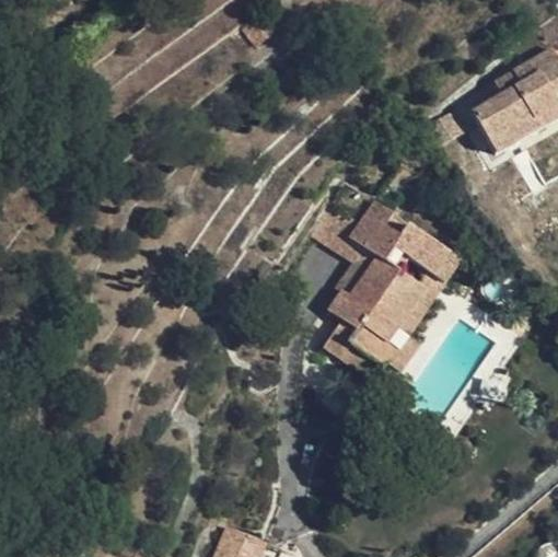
[(255,44),(275,28),(262,8),(241,24),(255,44)]
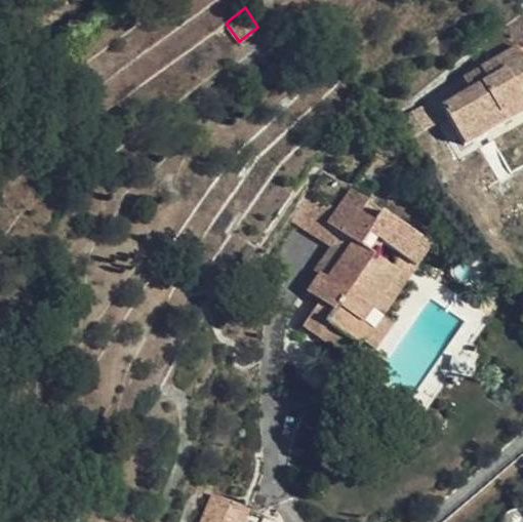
[(522,14),(506,27),(516,46),(519,45),(522,50),(522,14)]
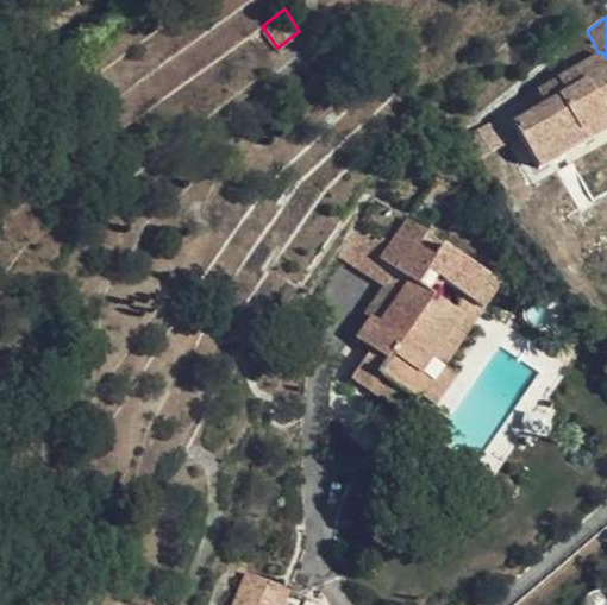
[(563,48),(563,50),(574,69),(559,76),(567,92),(515,121),(540,165),(589,137),(584,126),(606,112),(606,107),(604,102),(606,100),(606,58),(602,52),(599,54),(587,31),(563,48)]
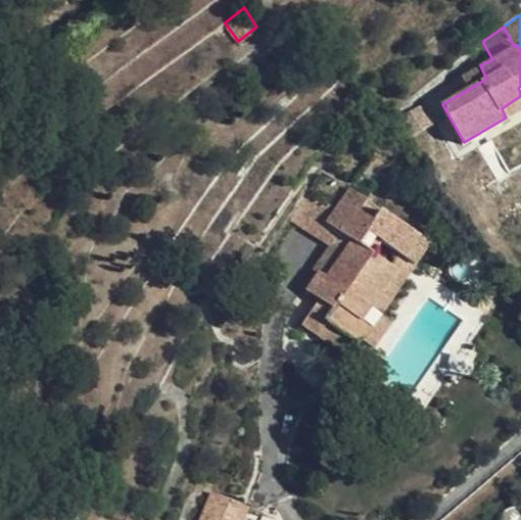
[(414,101),(413,103),(422,120),(438,109),(427,91),(414,101)]
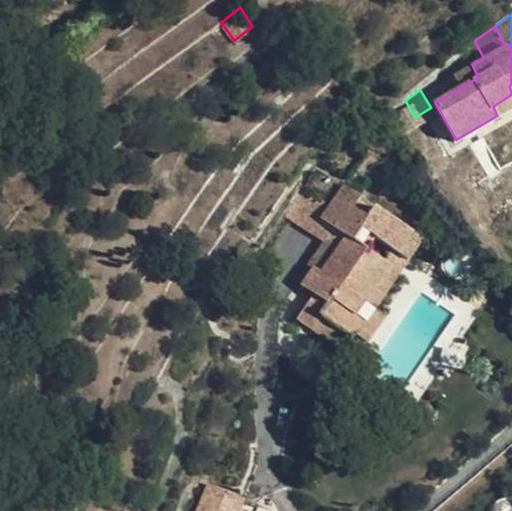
[(511,94),(493,106),(497,115),(511,105),(511,94)]
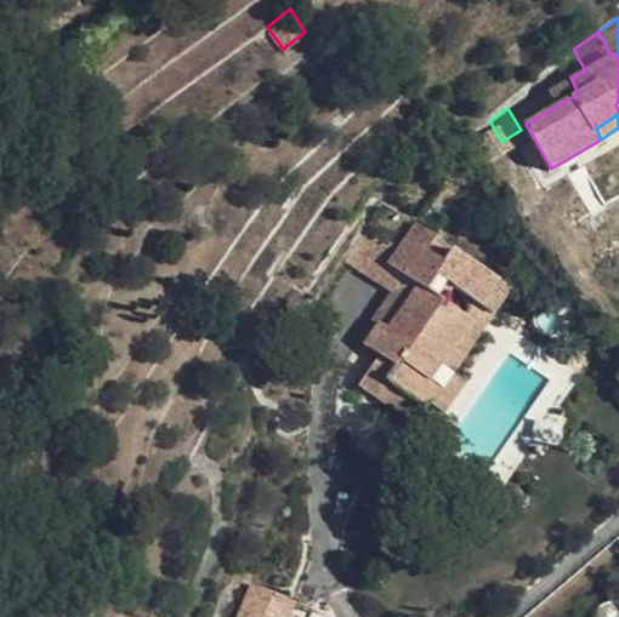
[(452,172),(459,164),(453,155),(443,163),(452,172)]
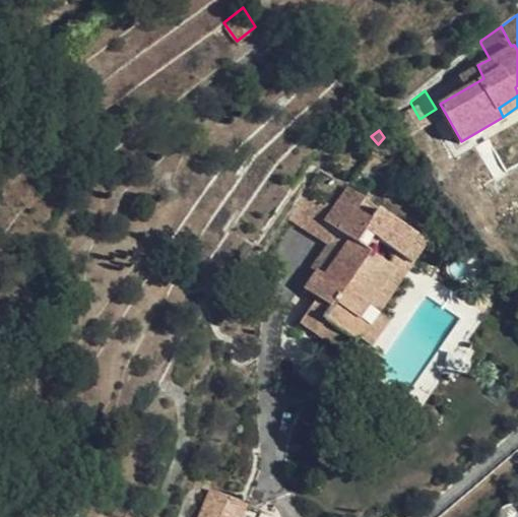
[(286,211),(318,234),(326,219),(336,205),(306,184),(286,211)]
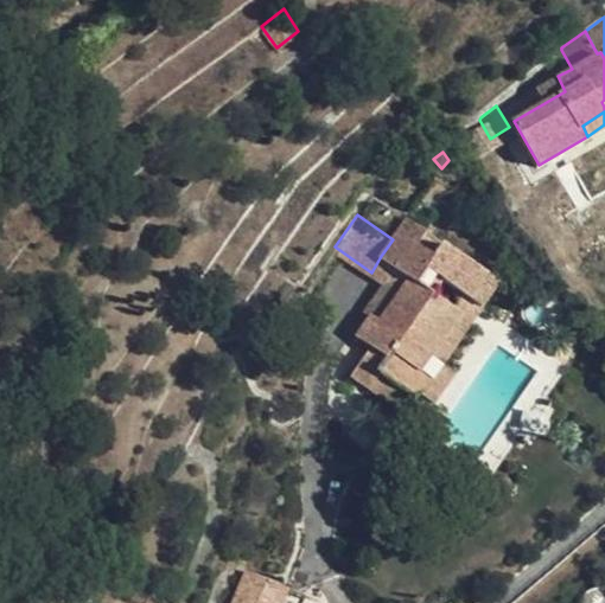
[(413,393),(419,391),(425,386),(431,377),(421,370),(432,354),(462,310),(434,293),(444,278),(472,297),(489,273),(408,217),(393,239),(381,256),(411,276),(402,286),(397,282),(382,303),(387,308),(380,319),(374,314),(371,315),(362,328),(376,338),(371,346),(352,373),(373,386),(382,373),(405,390),(413,393)]
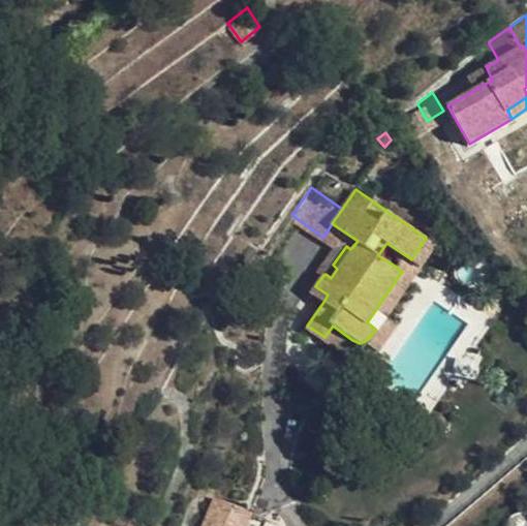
[(332,223),(323,238),(335,246),(318,271),(323,275),(326,274),(331,278),(337,269),(333,265),(346,246),(350,249),(358,241),(332,223)]
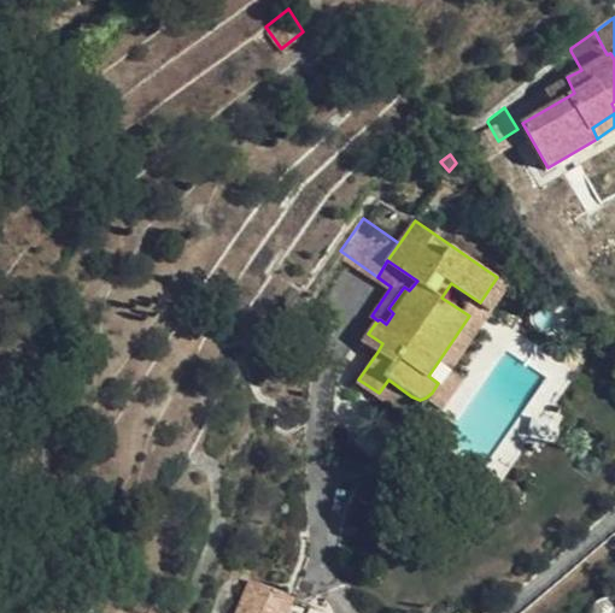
[(508,286),(497,277),(480,302),(491,310),(508,286)]
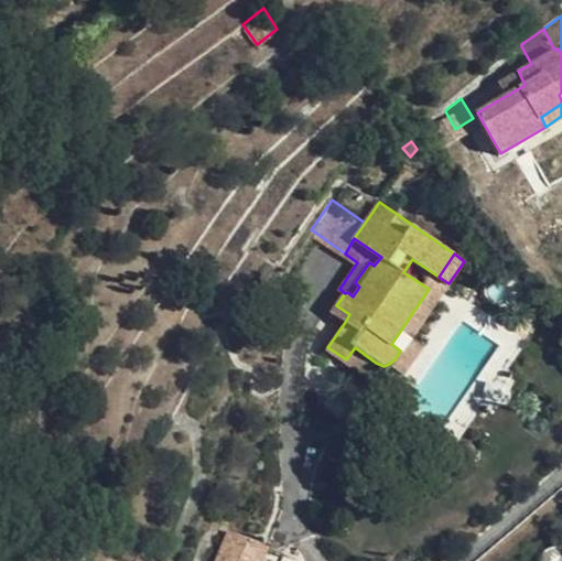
[(412,336),(449,283),(439,277),(412,259),(403,272),(429,289),(401,330),(412,336)]
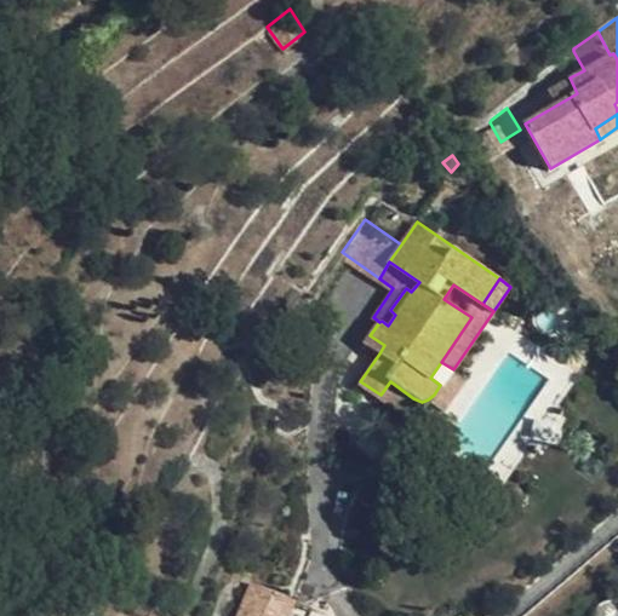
[(365,343),(379,353),(384,345),(370,335),(365,343)]
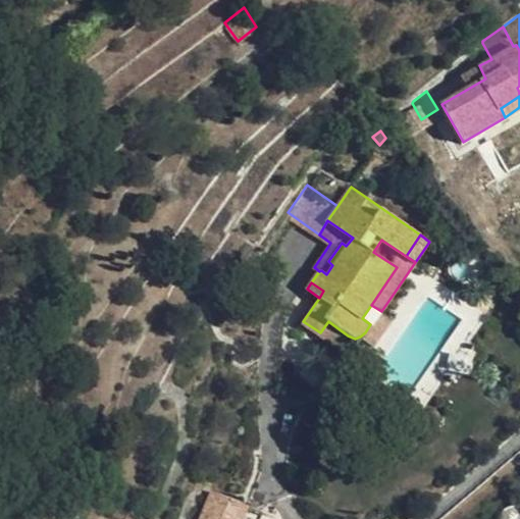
[(391,318),(381,311),(371,305),(362,318),(370,324),(365,332),(360,336),(372,345),(391,318)]
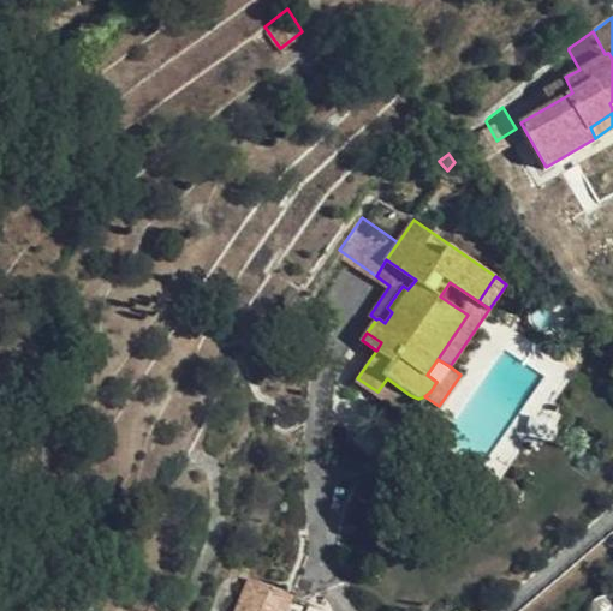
[(402,408),(410,395),(387,378),(378,391),(402,408)]
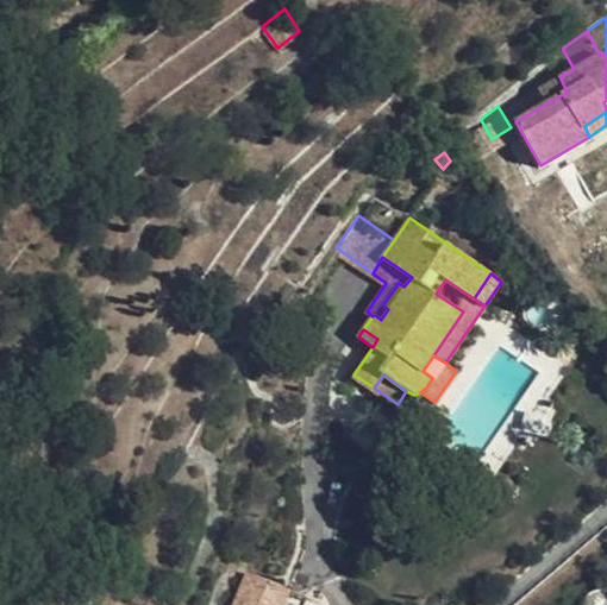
[(531,384),(499,430),(517,443),(524,448),(555,402),(549,395),(531,384)]
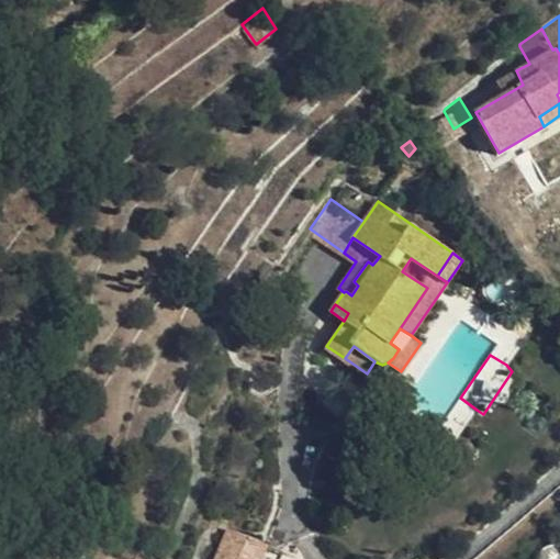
[(460,398),(444,424),(432,440),(448,451),(477,410),(460,398)]
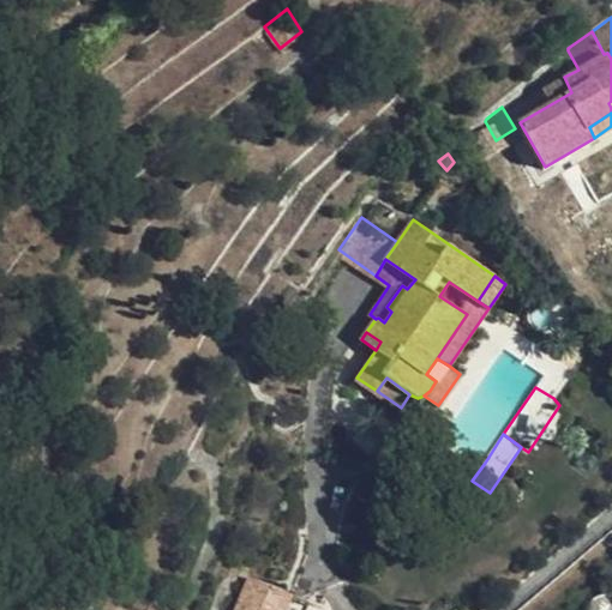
[(283,609),(276,607),(282,590),(250,577),(235,609),(283,609)]
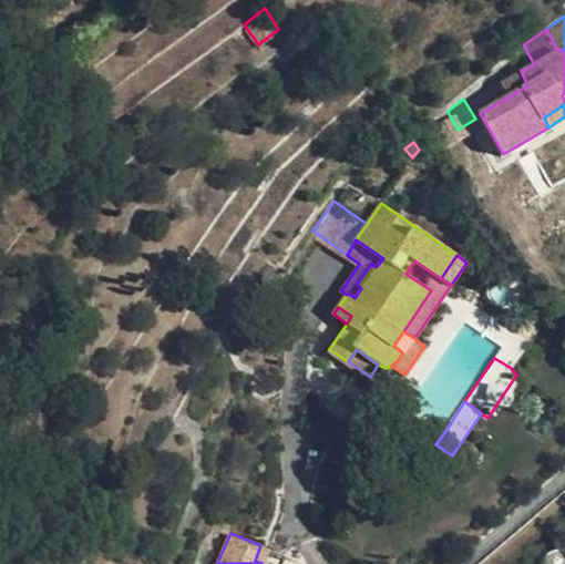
[(264,563),(269,549),(260,545),(255,561),(262,563),(264,563)]
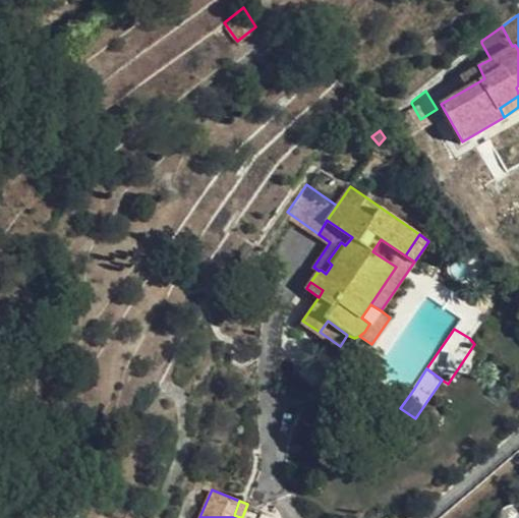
[(253,507),(248,517),(265,517),(268,513),(253,507)]
